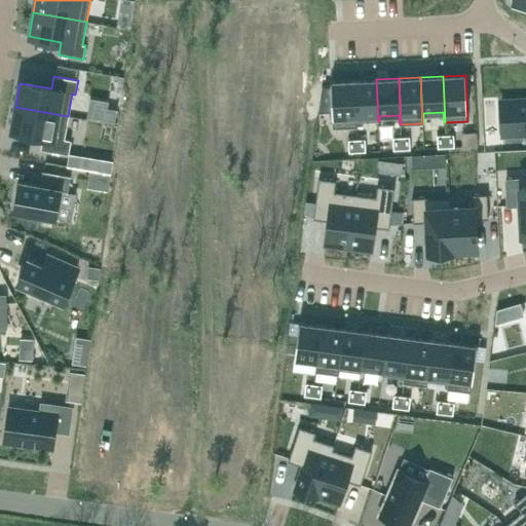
[(376,79),(353,80),(355,127),(357,127),(357,122),(378,121),(376,79)]
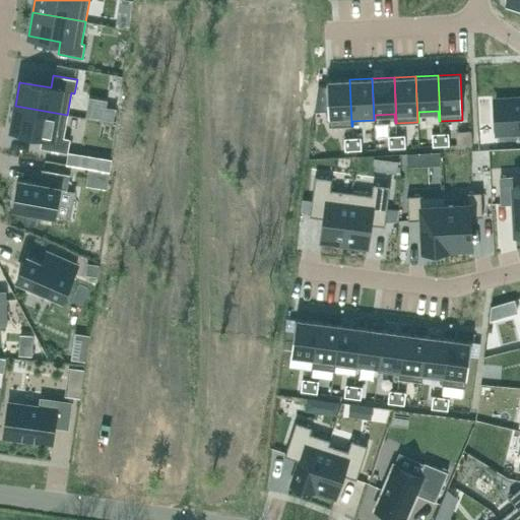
[(349,79),(326,80),(329,127),(351,126),(349,79)]
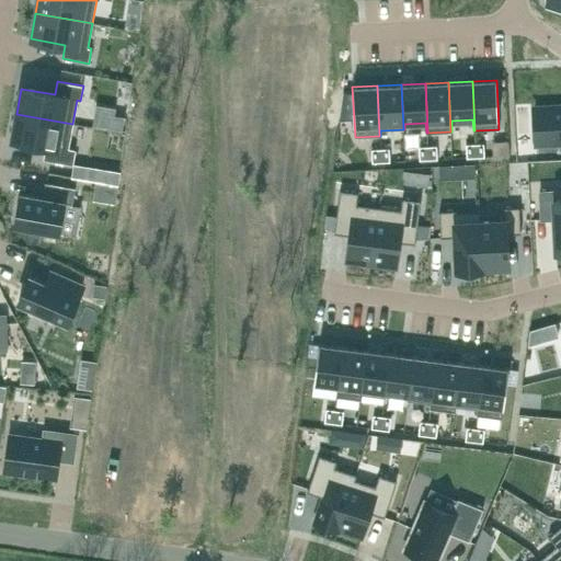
[(560,141),(560,106),(534,109),(536,144),(560,141)]
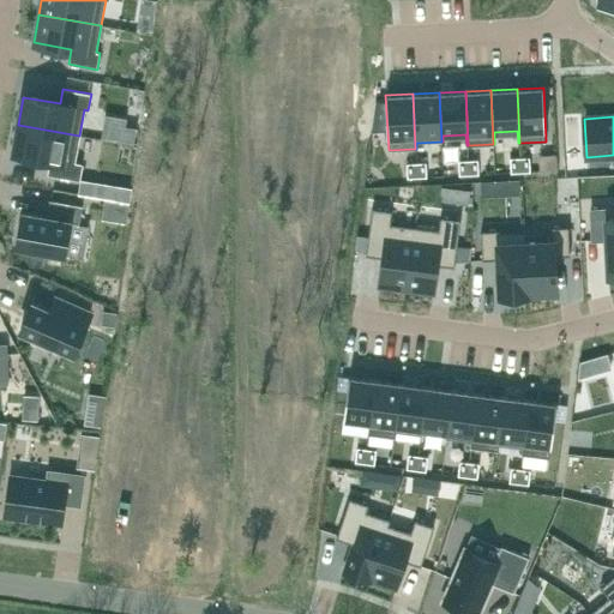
[(18,125),(12,152),(50,160),(48,174),(76,179),(78,163),(76,162),(79,136),(18,125)]
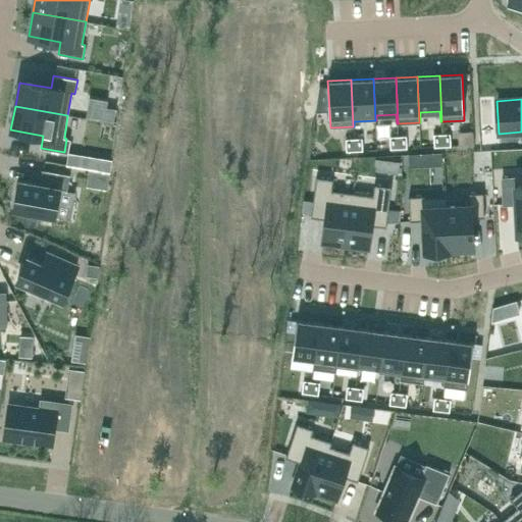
[(441,134),(433,135),(434,147),(442,147),(441,134)]
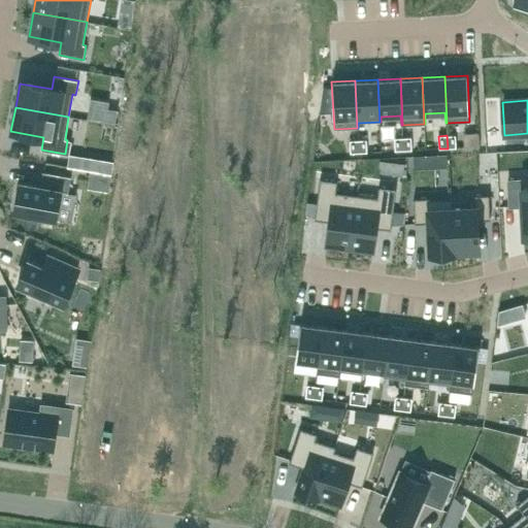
[(455,135),(447,135),(448,149),(456,147),(455,135)]
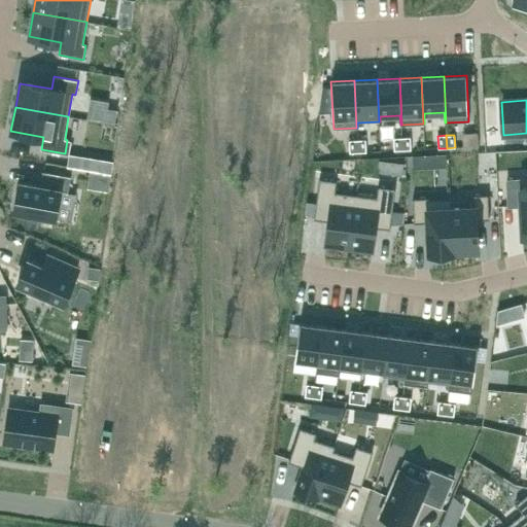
[(401,137),(393,138),(394,150),(402,150),(401,137)]
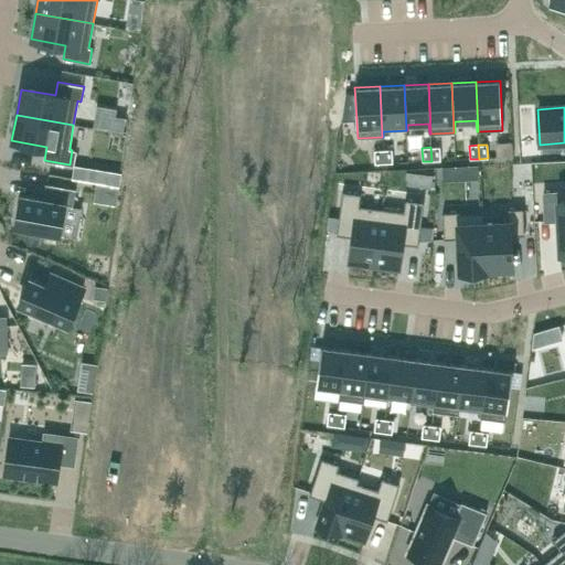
[(439,147),(430,147),(432,161),(440,160),(439,147)]
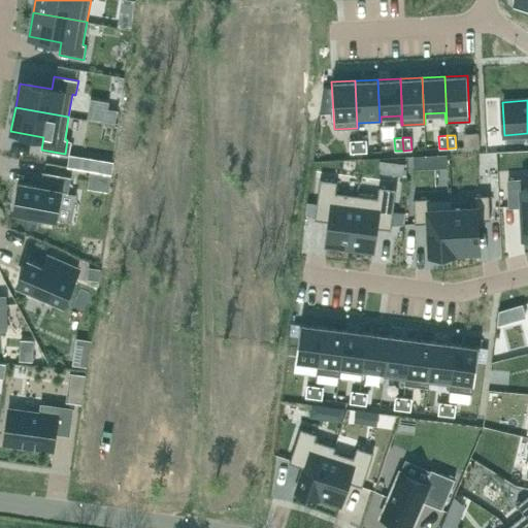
[(366,139),(358,140),(359,153),(367,153),(366,139)]
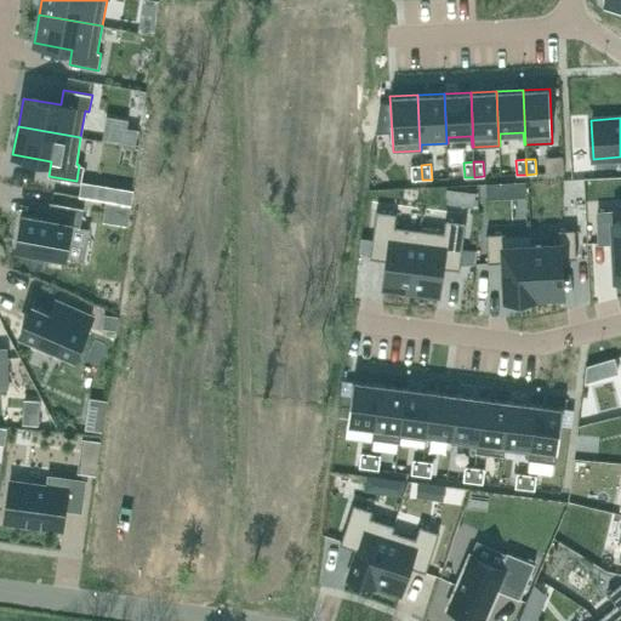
[(421,165),(411,165),(411,180),(422,180),(421,165)]
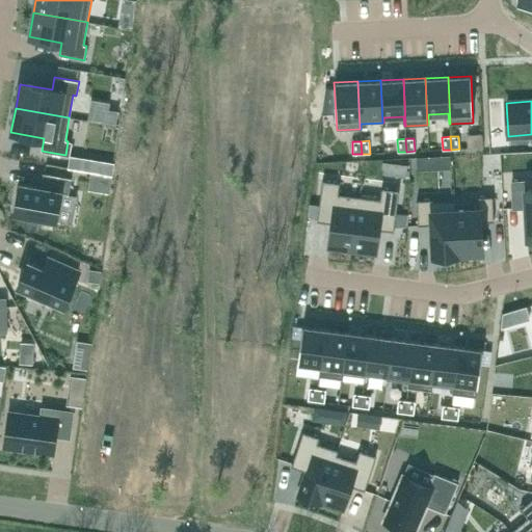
[(20,184),(15,213),(55,220),(60,193),(69,194),(72,179),(43,174),(41,188),(20,184)]
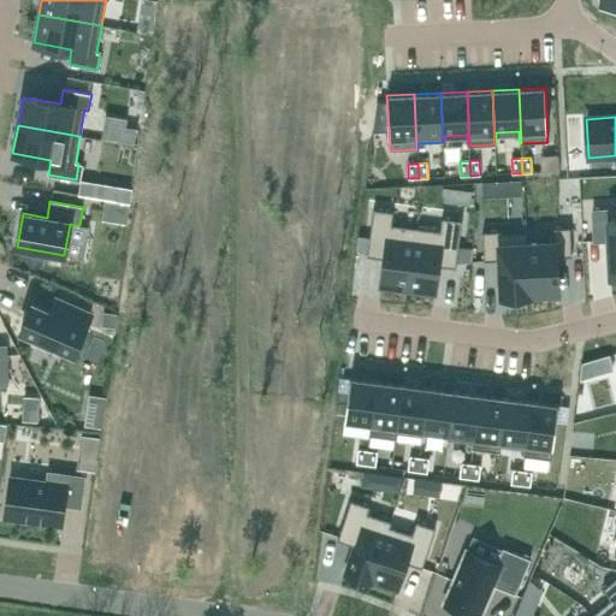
[(373,208),(367,256),(385,259),(380,286),(408,290),(415,227),(392,224),(394,212),(373,208)]
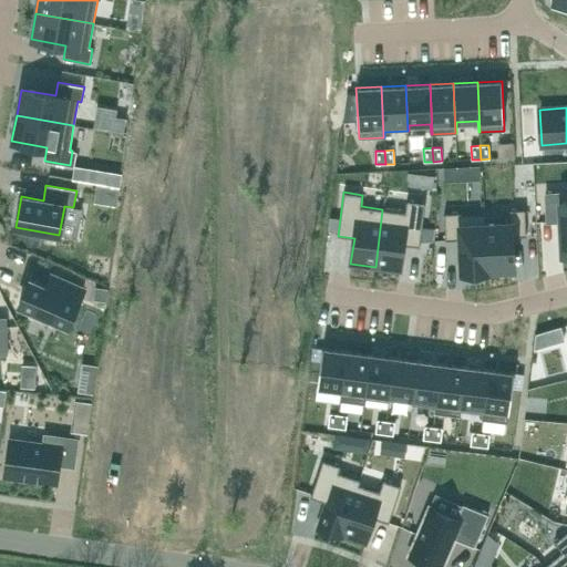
[(560,193),(545,194),(547,222),(560,222),(562,254),(566,253),(566,200),(560,202),(560,193)]
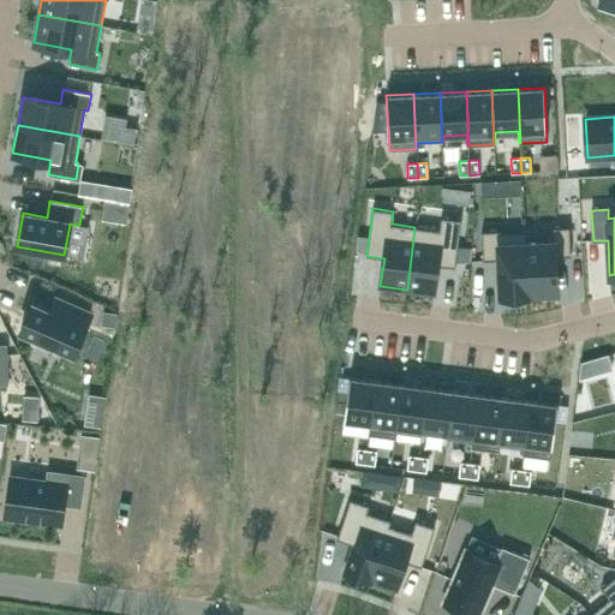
[(415,227),(407,290),(434,293),(437,266),(455,267),(461,220),(441,218),(440,231),(415,227)]
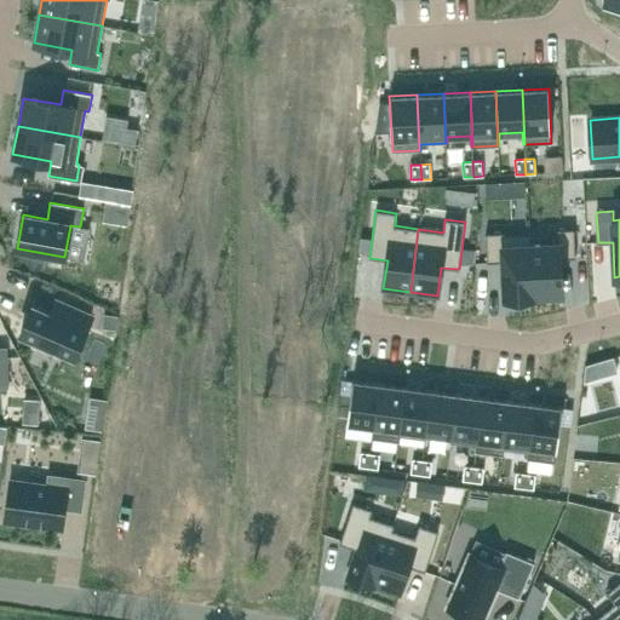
[(530,233),(529,233),(533,297),(562,294),(561,259),(575,258),(574,229),(557,230),(557,242),(532,244),(530,233)]
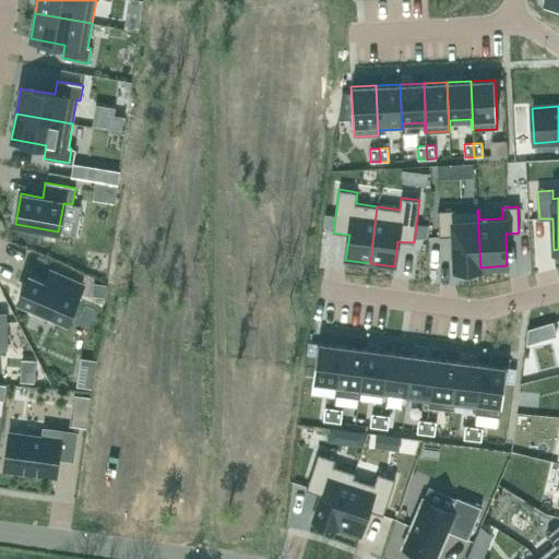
[(453,210),(438,211),(439,237),(452,236),(454,269),(480,268),(477,210),(453,211),(453,210)]
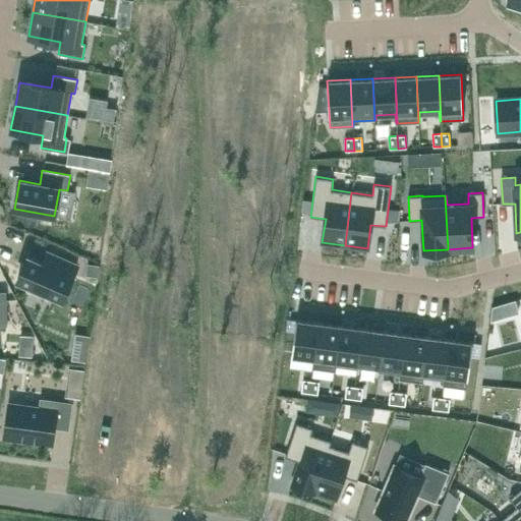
[(27,256),(17,282),(32,288),(31,292),(47,298),(48,294),(63,300),(69,286),(77,266),(47,252),(43,263),(27,256)]
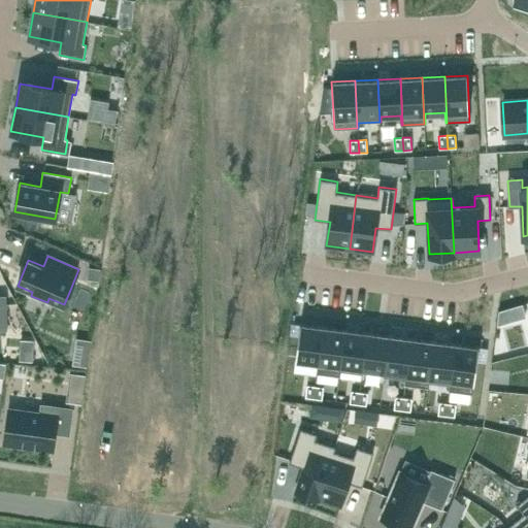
[(299,323),(295,361),(317,363),(316,372),(317,373),(323,326),(299,323)]
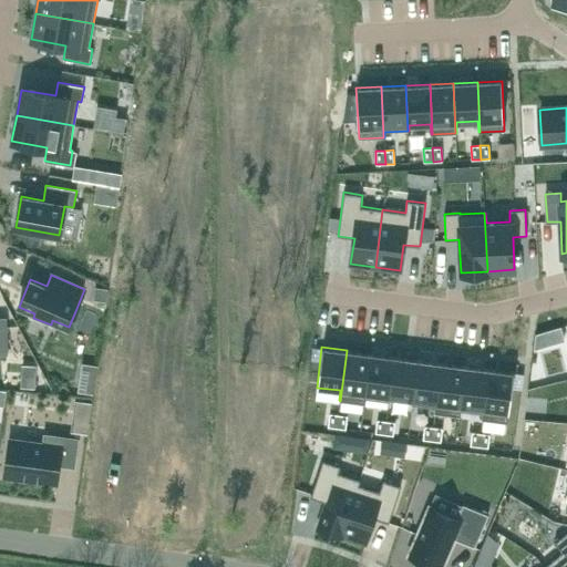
[(347,350),(340,401),(363,404),(370,353),(347,350)]
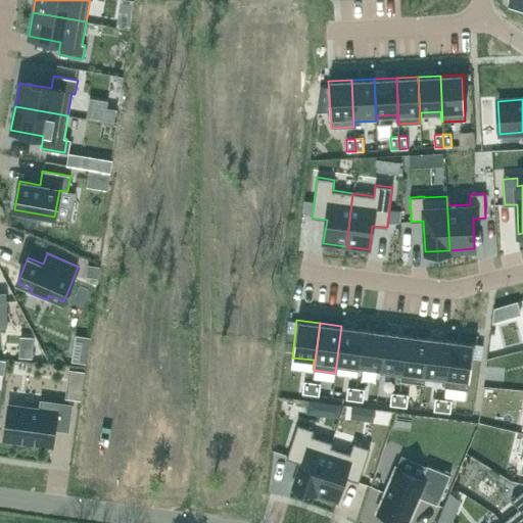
[(341,326),(335,373),(336,373),(337,368),(359,371),(364,329),(341,326)]
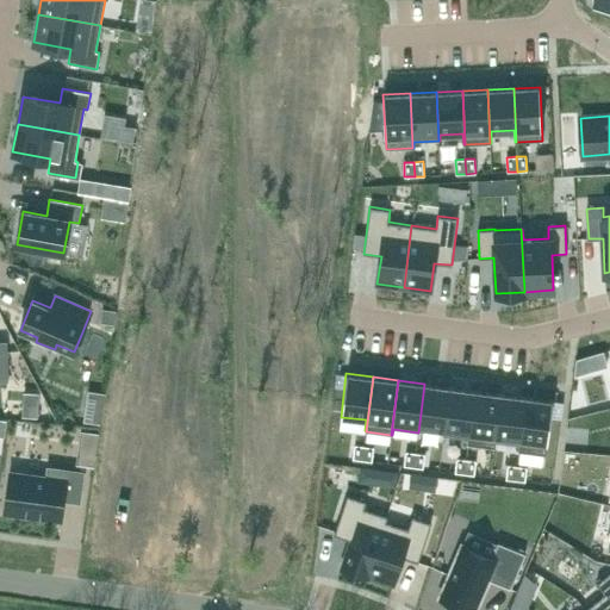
[(424,384),(418,433),(419,427),(442,430),(442,435),(443,435),(449,387),(424,384)]
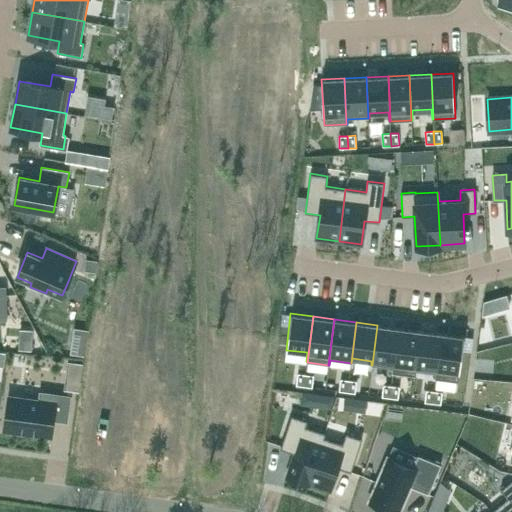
[(377,325),(372,365),(392,368),(391,373),(393,373),(399,328),(377,325)]
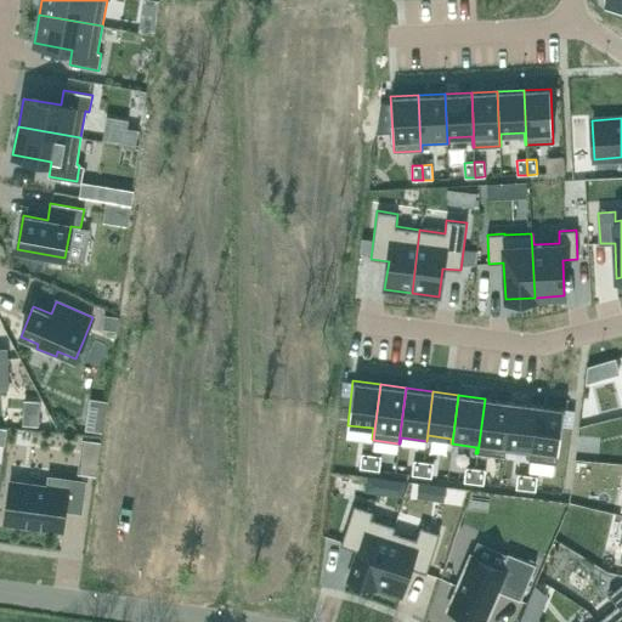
[(485,399),(478,453),(503,457),(510,402),(485,399)]
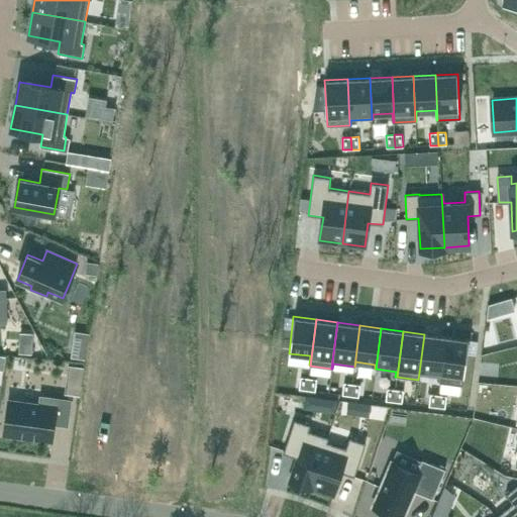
[(424,334),(418,380),(419,380),(420,375),(439,378),(438,382),(439,383),(446,336),(424,334)]
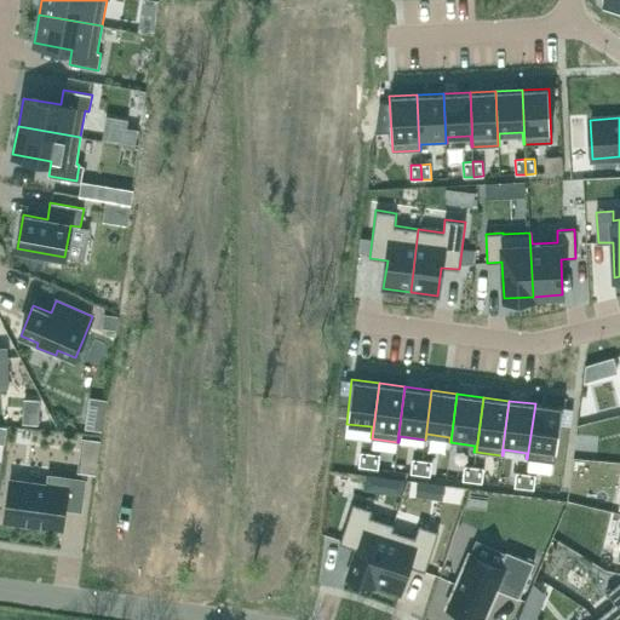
[(535,403),(527,459),(555,463),(562,407),(535,403)]
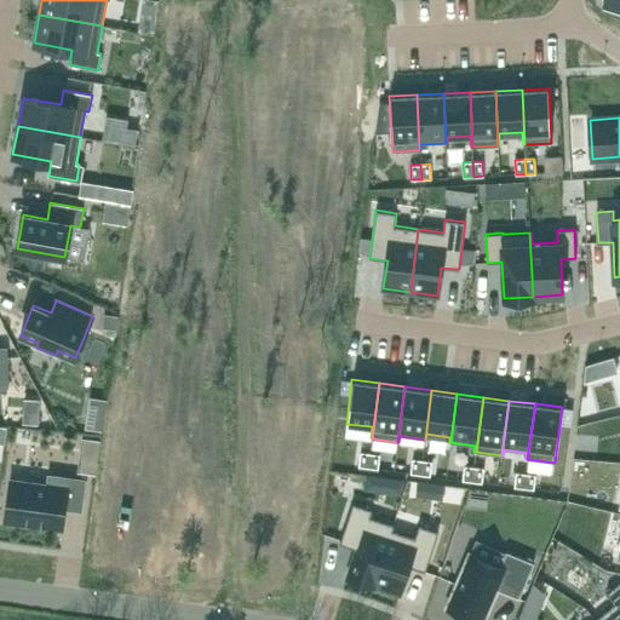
[(360,452),(359,466),(368,468),(371,453),(360,452)]
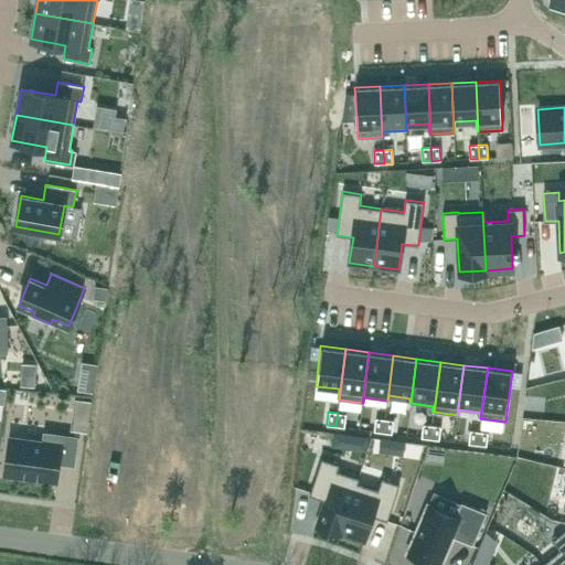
[(338,413),(336,426),(344,427),(347,414),(338,413)]
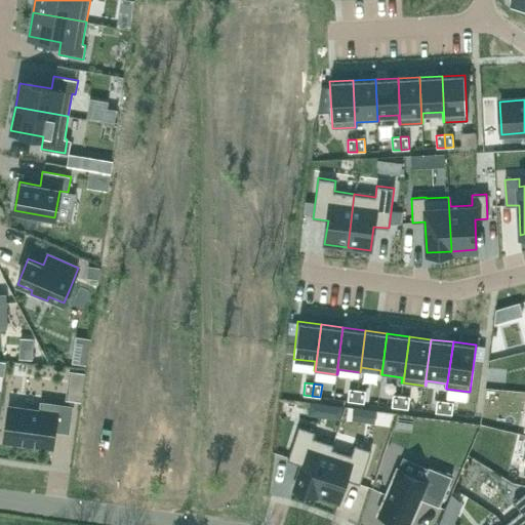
[(349,389),(348,401),(356,402),(358,390),(349,389)]
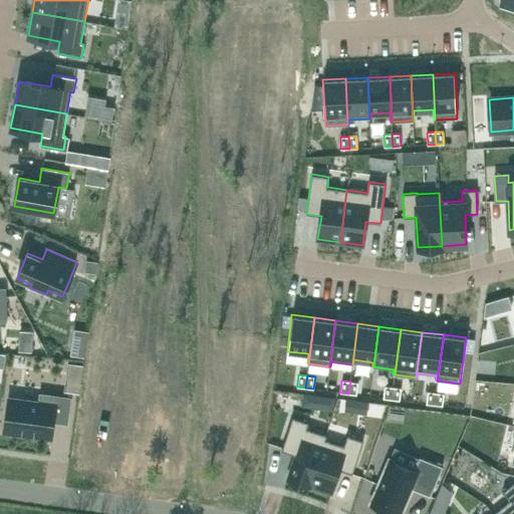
[(350,381),(348,394),(356,395),(358,382),(350,381)]
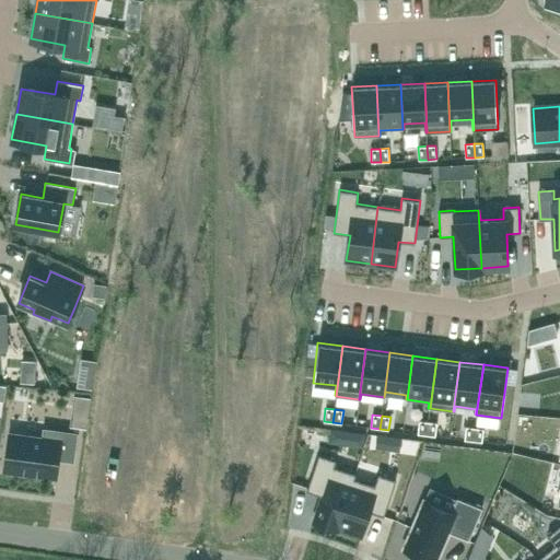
[(72,417),(71,426),(86,428),(88,419),(72,417)]
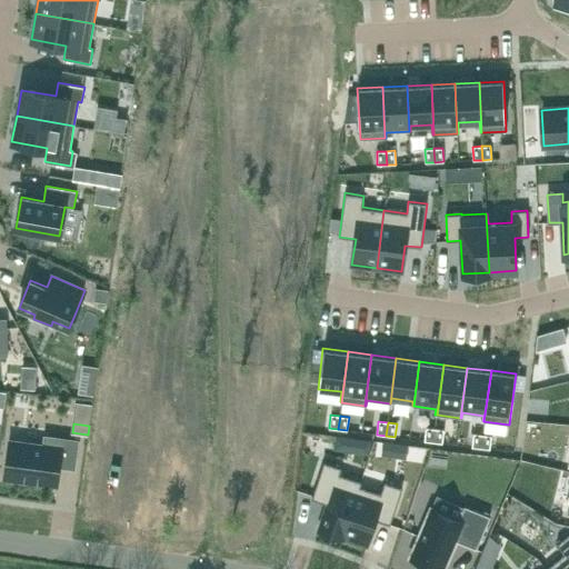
[(426,427),(425,440),(433,441),(435,428),(426,427)]
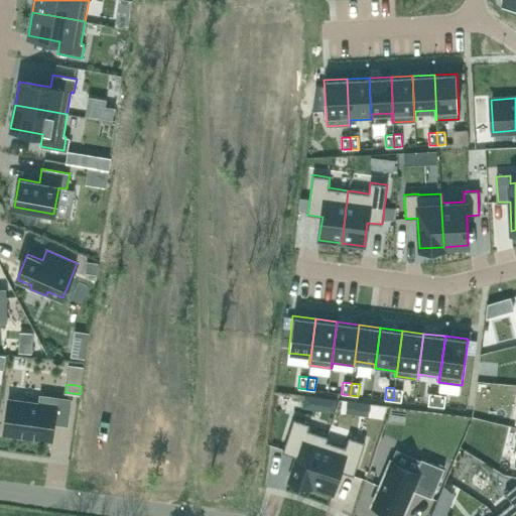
[(394,388),(393,400),(401,401),(402,389),(394,388)]
